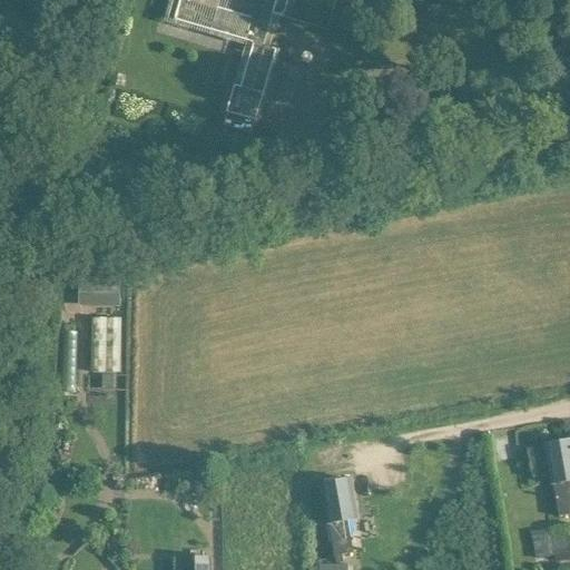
[(168,0),(163,21),(246,45),(226,110),(258,119),(278,48),(268,45),(277,11),(290,15),(293,0),(168,0)]
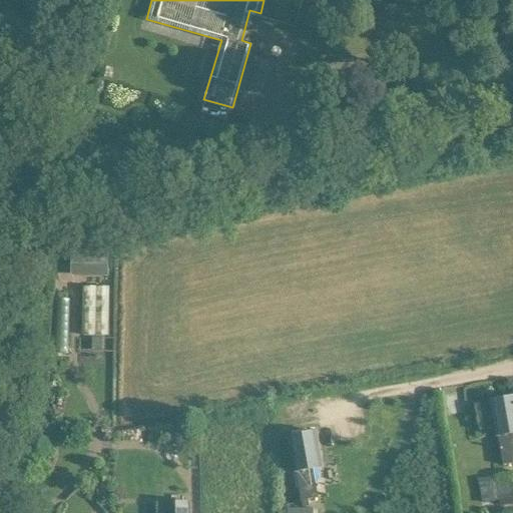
[(109,250),(71,249),(71,278),(109,279),(109,250)]
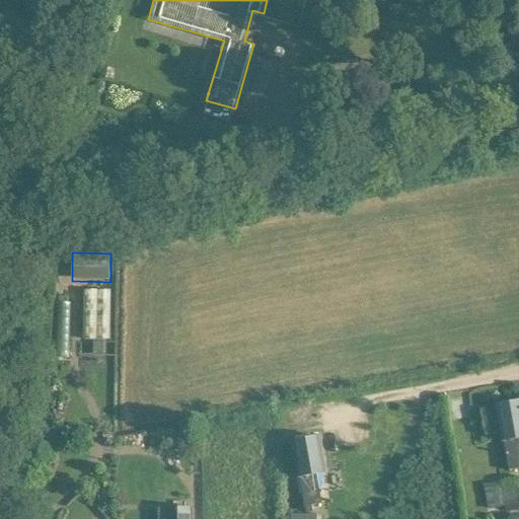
[(109,290),(83,291),(84,342),(112,341),(109,290)]
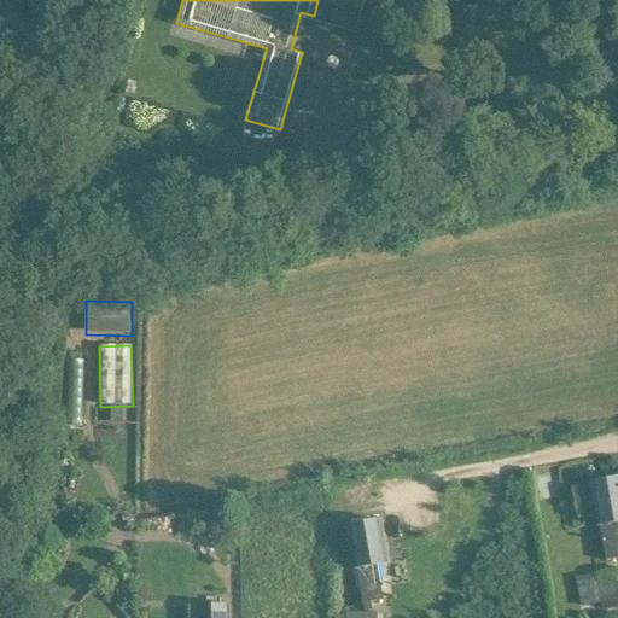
[(617,476),(571,487),(578,524),(596,520),(605,564),(617,560),(617,476)]
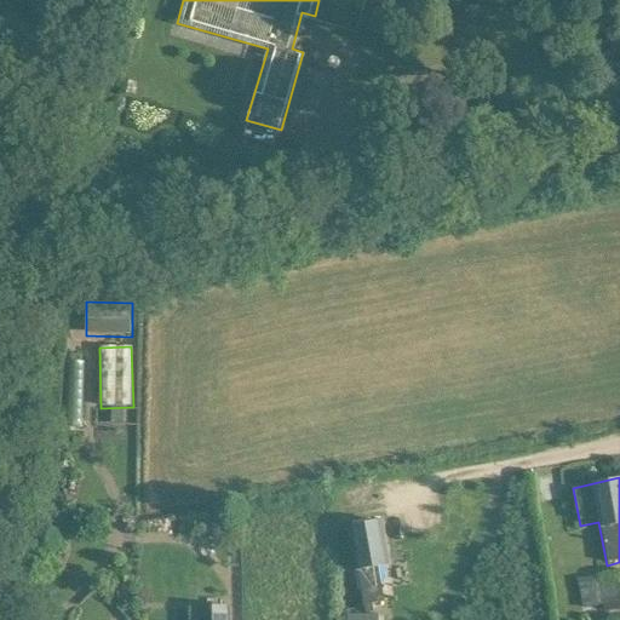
[(380,517),(342,521),(349,591),(388,586),(380,517)]
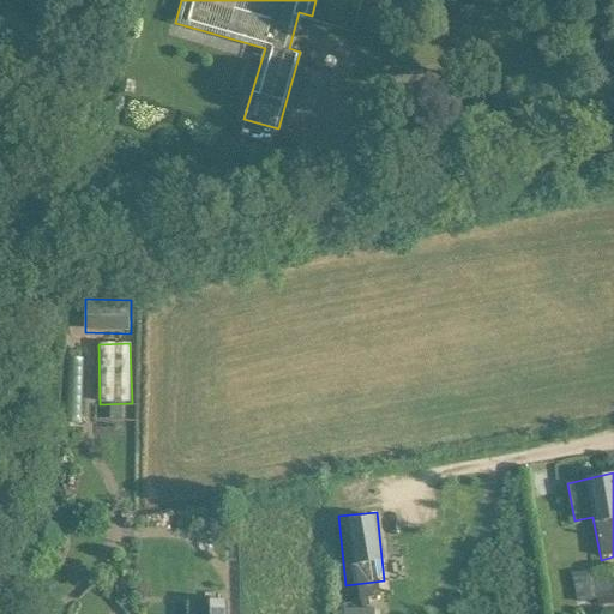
[(194,613),(232,613),(232,582),(194,583),(194,613)]
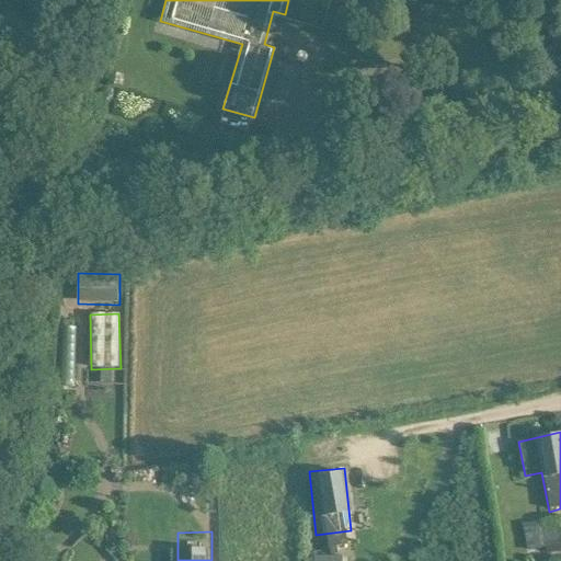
[(352,560),(352,533),(332,534),(332,560),(352,560)]
